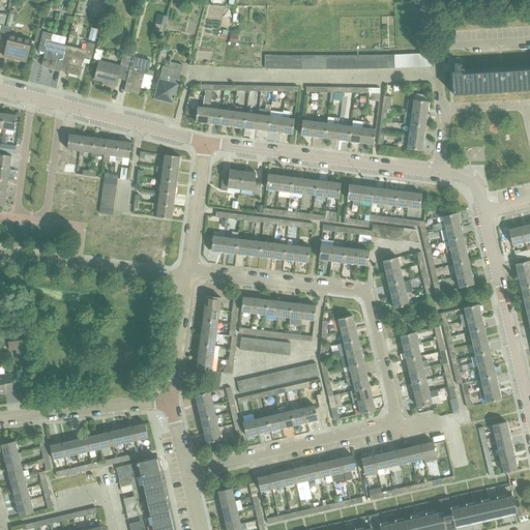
[(0,9),(0,18),(8,20),(9,9),(0,8),(0,9)]
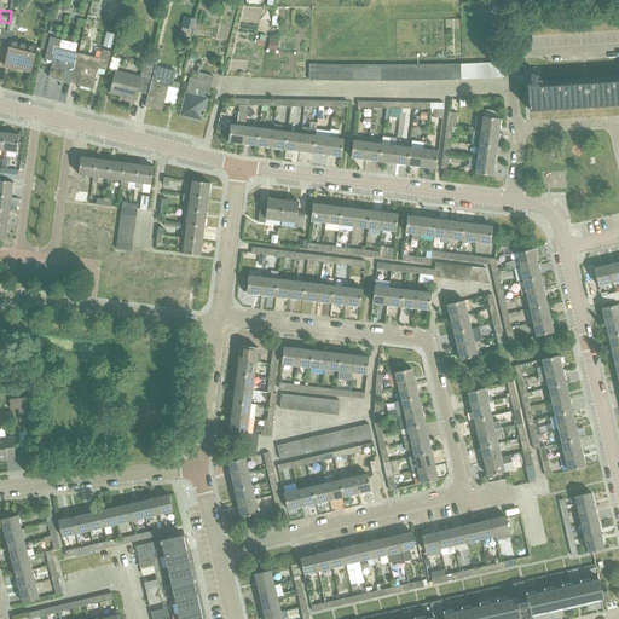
[(114,42),(119,28),(110,27),(106,40),(114,42)]
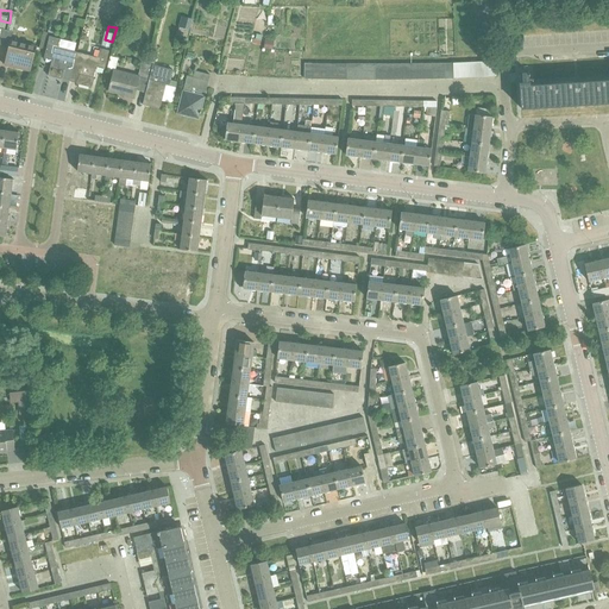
[(5,30),(1,45),(8,48),(5,66),(31,71),(37,48),(11,41),(13,31),(5,30)]
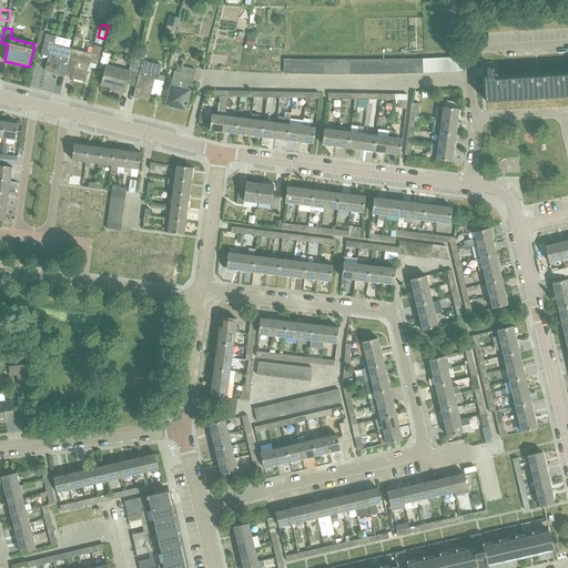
[(64,75),(66,75),(72,49),(54,44),(57,37),(47,34),(41,56),(49,57),(46,71),(59,74),(59,73),(64,74),(64,75)]
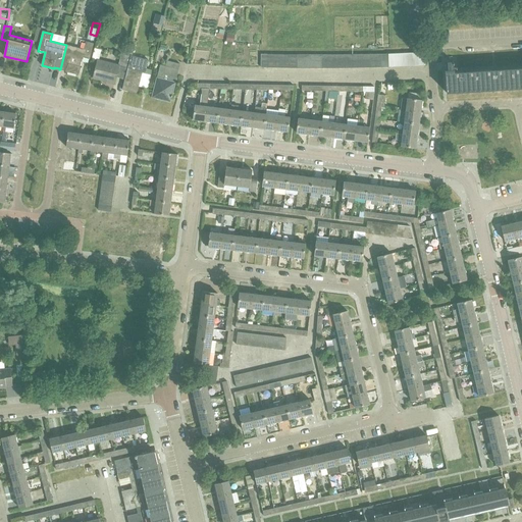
[(66,45),(60,69),(79,74),(83,57),(90,59),(94,44),(86,42),(84,50),(66,45)]
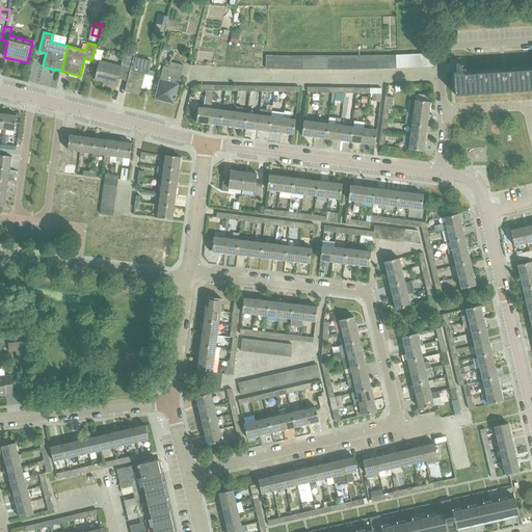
[(433,53),(395,55),(396,69),(433,67),(433,53)]
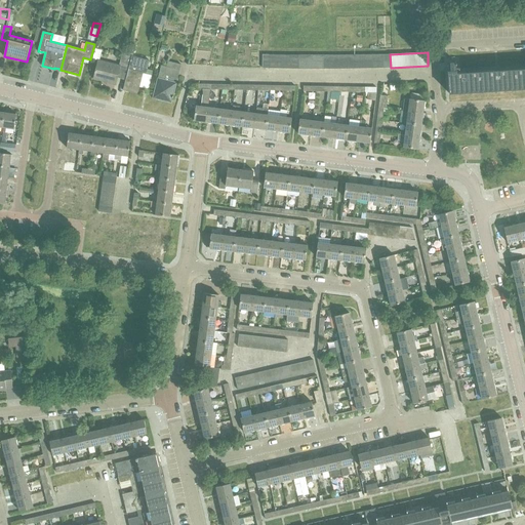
[(117,77),(122,78),(127,55),(122,53),(119,67),(98,61),(94,79),(115,84),(117,77)]
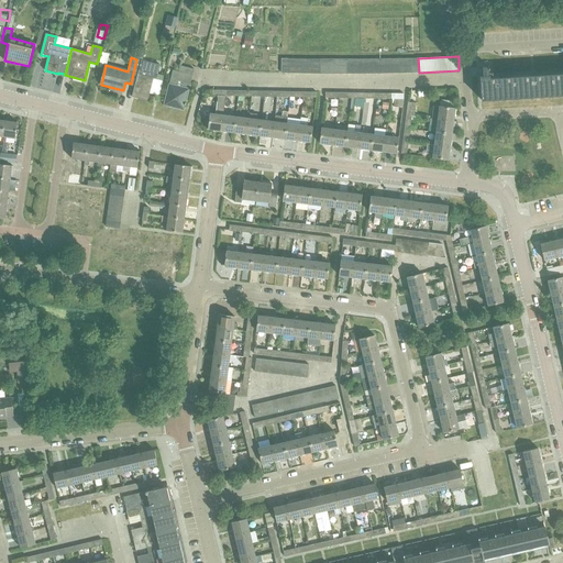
[(131,84),(135,85),(132,97),(147,101),(150,92),(159,96),(163,81),(156,79),(159,65),(136,59),(131,84)]
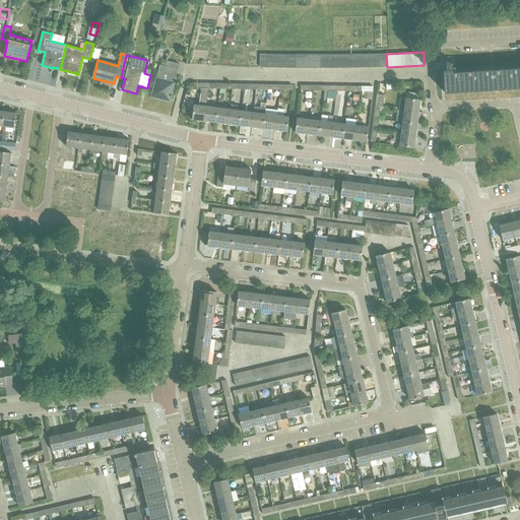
[(151,98),(170,102),(180,64),(167,61),(166,66),(159,65),(151,98)]
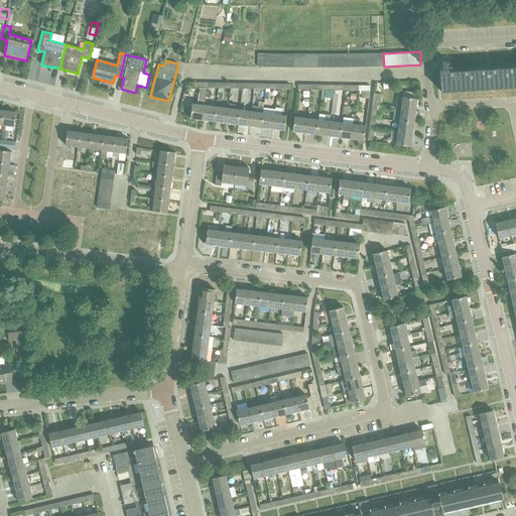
[(440,71),(441,93),(515,87),(515,68),(458,73),(458,70),(448,71),(448,61),(442,61),(443,71),(440,71)]
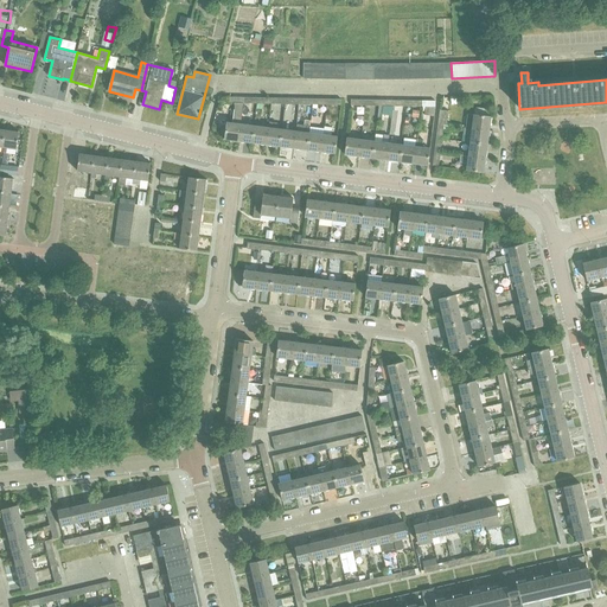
[(243,104),(243,98),(229,97),(229,104),(234,104),(235,107),(232,125),(227,123),(224,140),(238,141),(241,125),(243,112),(243,104)]
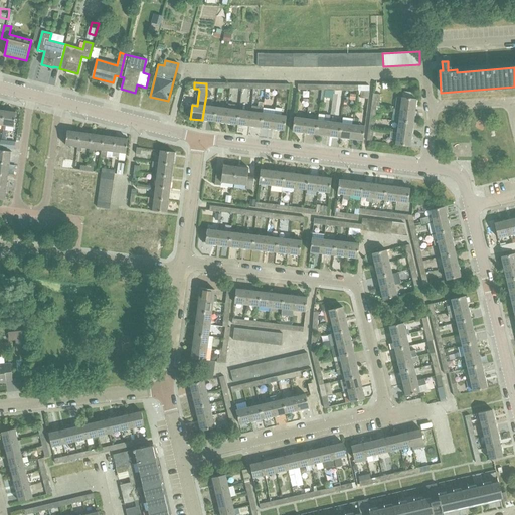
[(322,86),(321,91),(322,91),(320,103),(326,104),(326,98),(332,99),(333,91),(333,86),(322,86)]
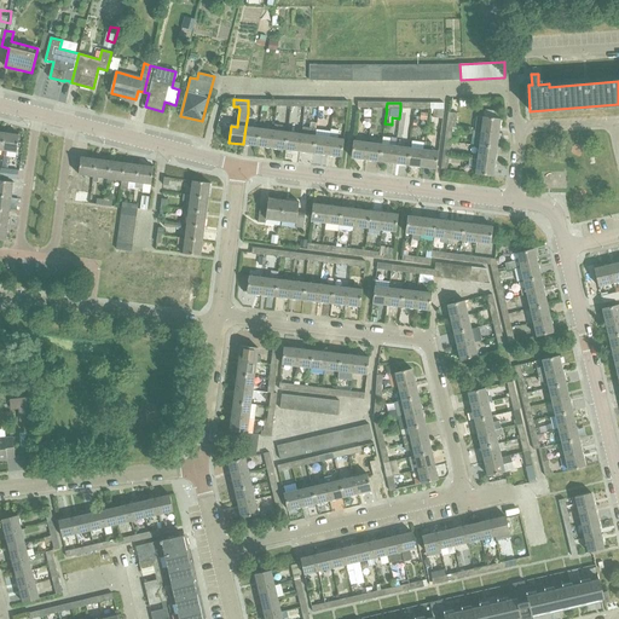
[(444,104),(429,103),(429,110),(434,110),(433,119),(443,120),(444,110),(444,104)]
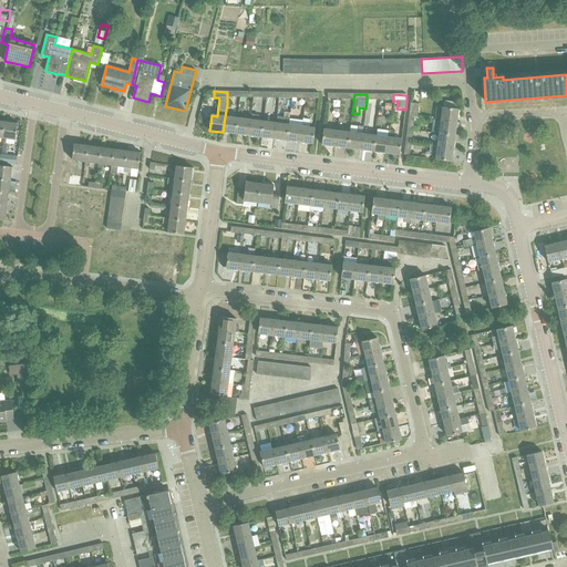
[(457,103),(444,101),(443,107),(437,106),(435,120),(441,121),(456,123),(459,110),(456,110),(457,103)]
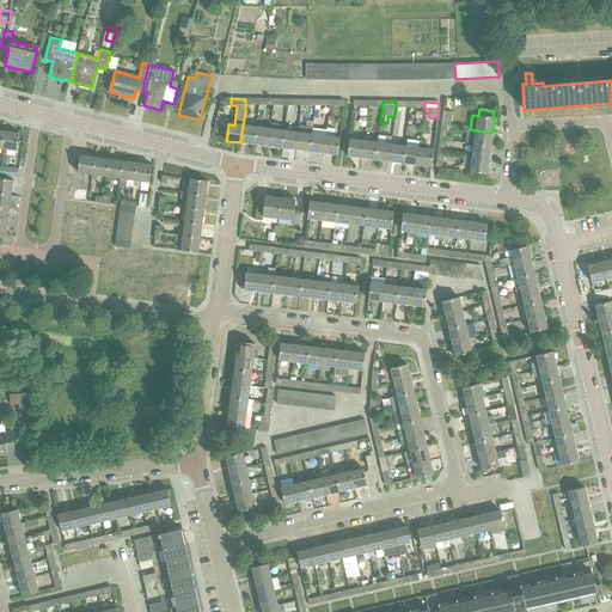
[(444,111),(441,126),(447,127),(450,127),(452,112),(444,111)]
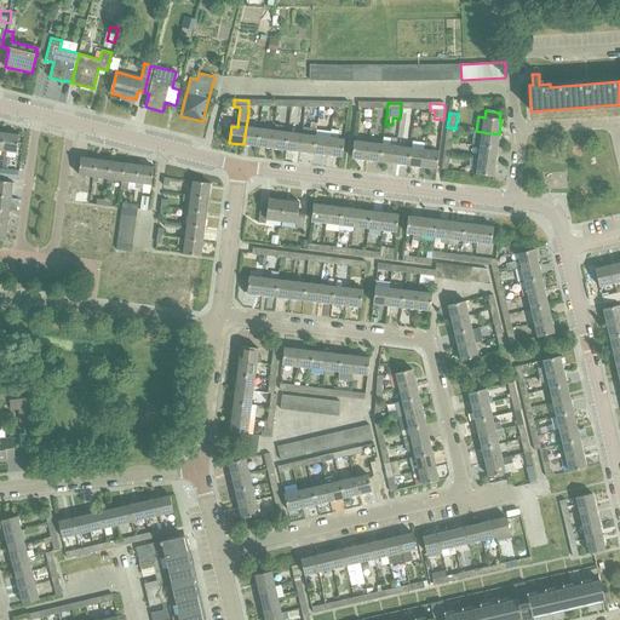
[(271,148),(286,150),(287,133),(283,132),(283,126),(276,125),(275,131),(274,131),(271,148)]
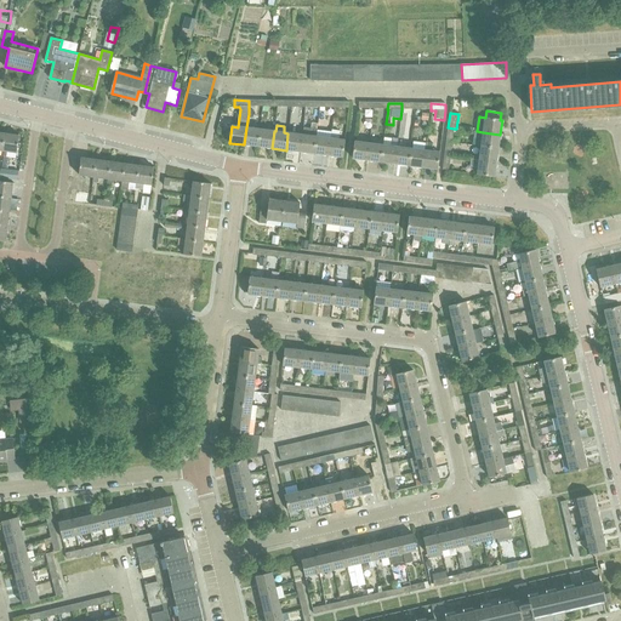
[(244,144),(257,147),(260,130),(246,127),(244,144)]
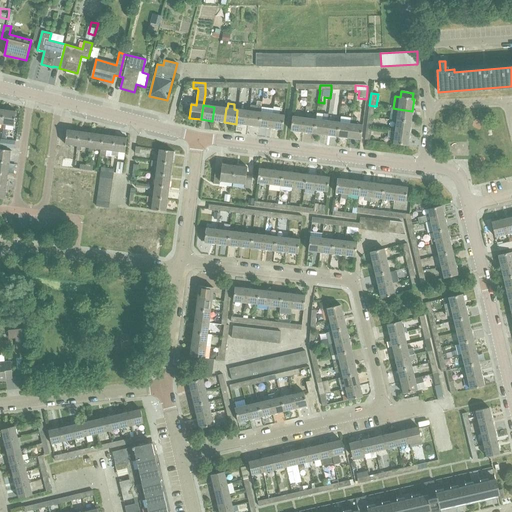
[(247,125),(259,127),(261,113),(262,106),(251,105),(250,111),(249,111),(247,125)]
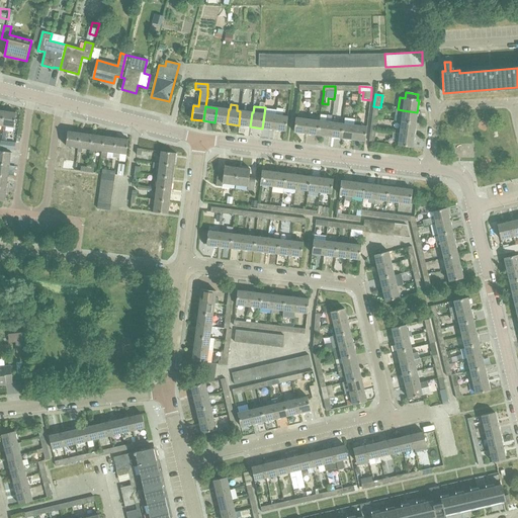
[(214,122),(227,123),(229,109),(217,108),(214,122)]
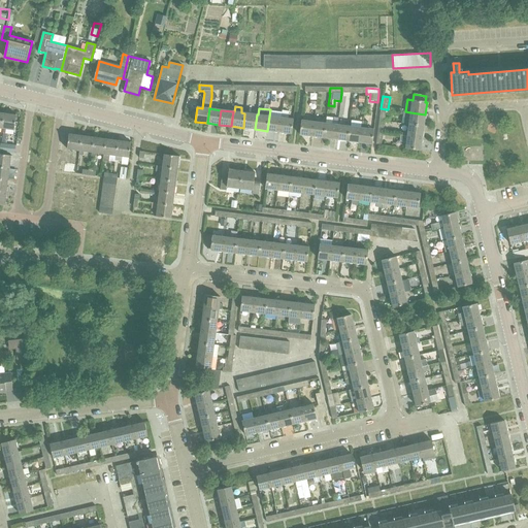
[(282,118),(279,132),(292,134),(293,120),(289,119),(290,111),(282,110),(282,118)]
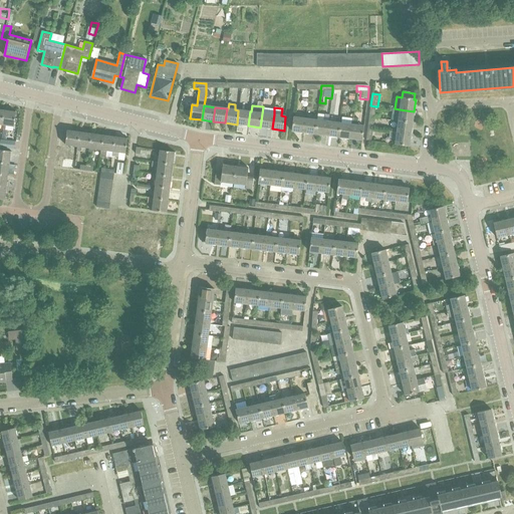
[(393,108),(392,115),(399,116),(399,120),(412,122),(414,111),(400,109),(395,108),(393,108)]
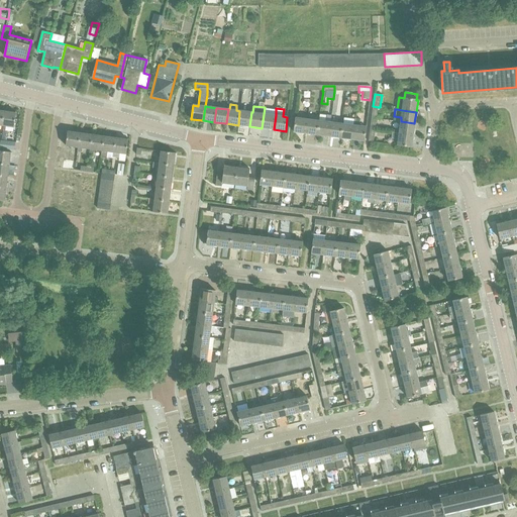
[(4,111),(2,125),(14,127),(16,113),(4,111)]
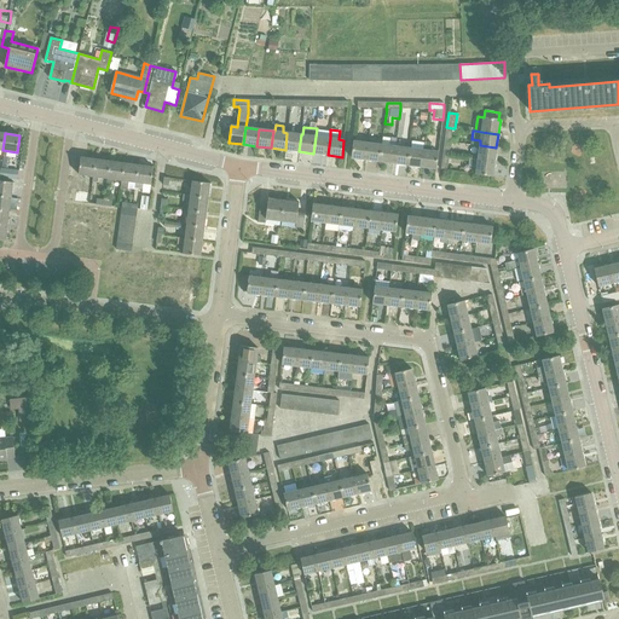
[(285,150),(299,151),(301,134),(287,133),(285,150)]
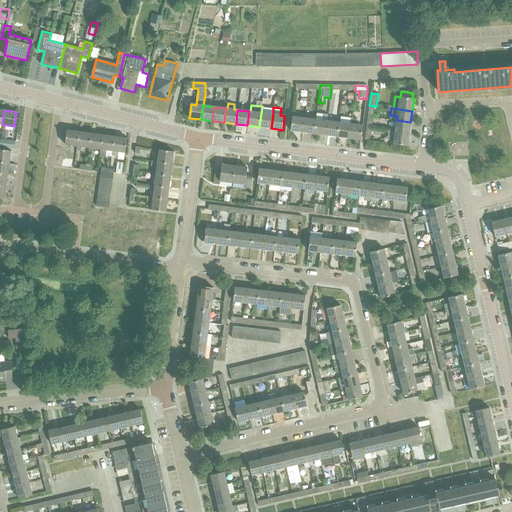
[(259,127),(271,128),(273,114),(261,113),(259,127)]
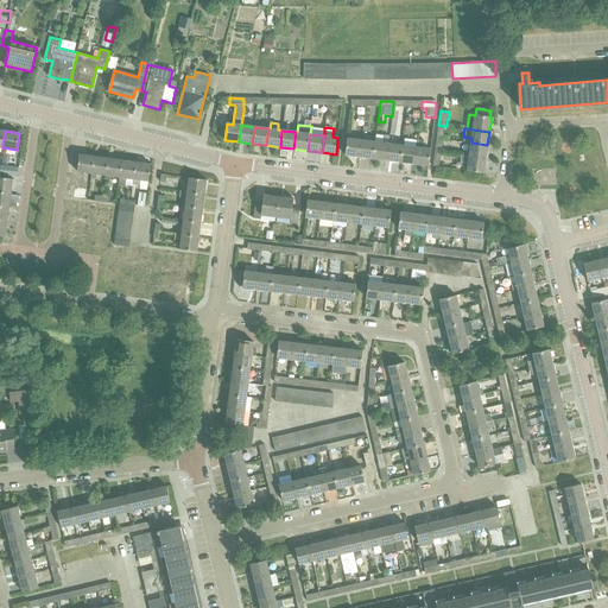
[(375,143),(373,159),(387,160),(388,144),(390,137),(384,135),(382,144),(375,143)]
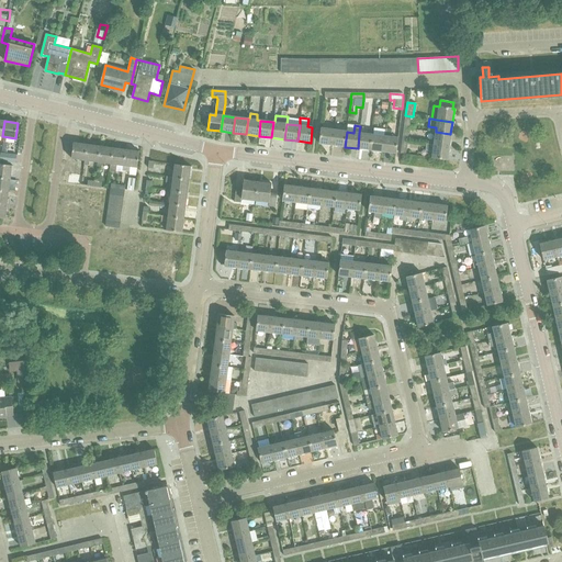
[(318,144),(332,145),(334,130),(321,128),(318,144)]
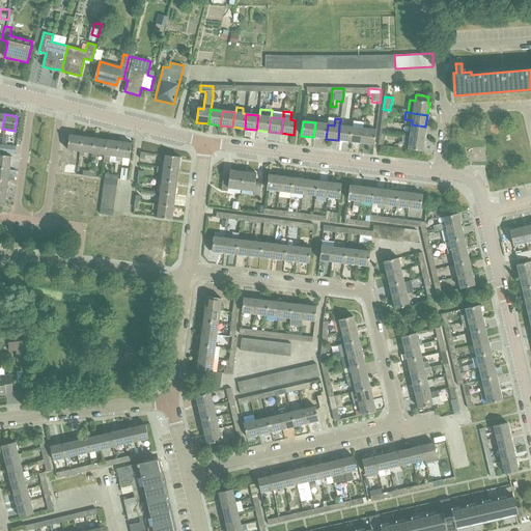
[(313,137),(326,139),(328,124),(315,122),(313,137)]
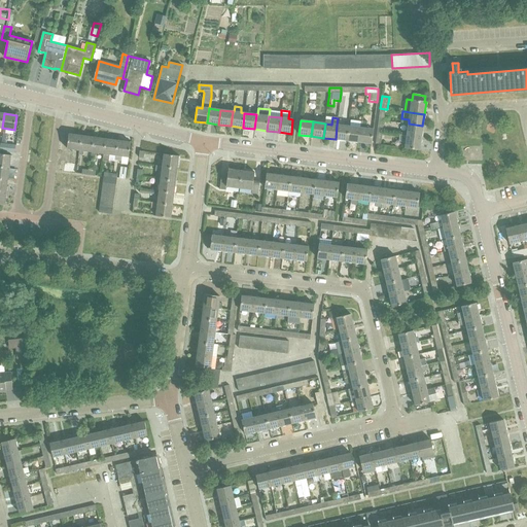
[(361,128),(359,142),(372,144),(373,130),(366,129),(367,123),(361,121),(361,128)]
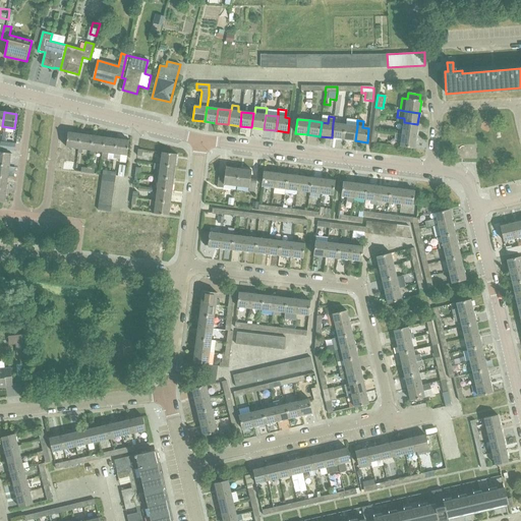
[(402,134),(416,136),(417,124),(404,122),(402,134)]
